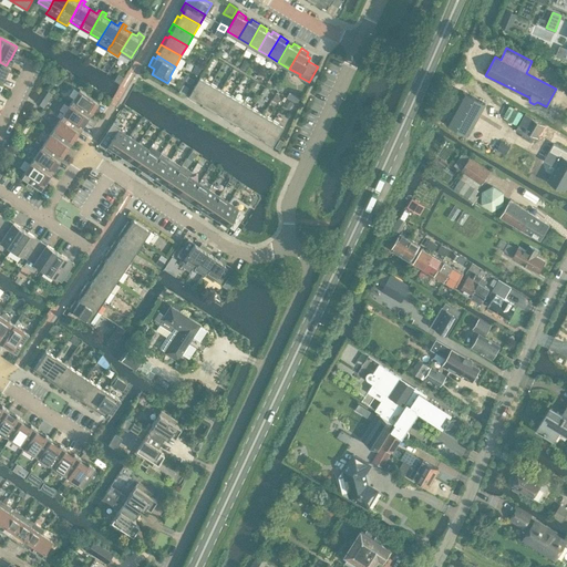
[(240,66),(246,71),(251,63),(245,60),(240,66)]
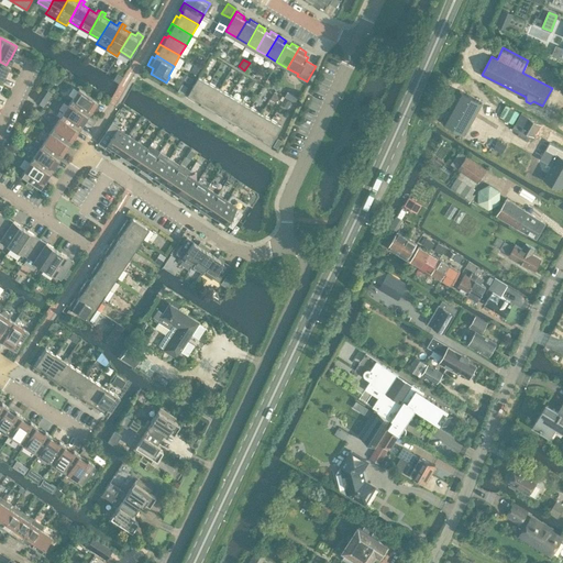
[(200,68),(194,64),(189,72),(196,75),(200,68)]
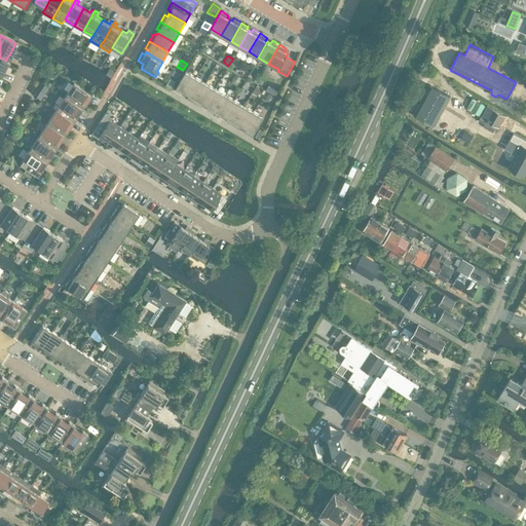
[(186,92),(195,77),(186,71),(175,89),(182,94),(184,91),(186,92)]
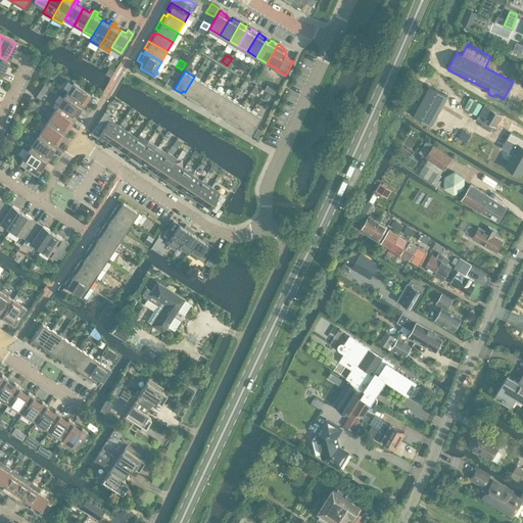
[(194,77),(185,92),(188,94),(186,96),(193,100),(203,82),(194,77)]
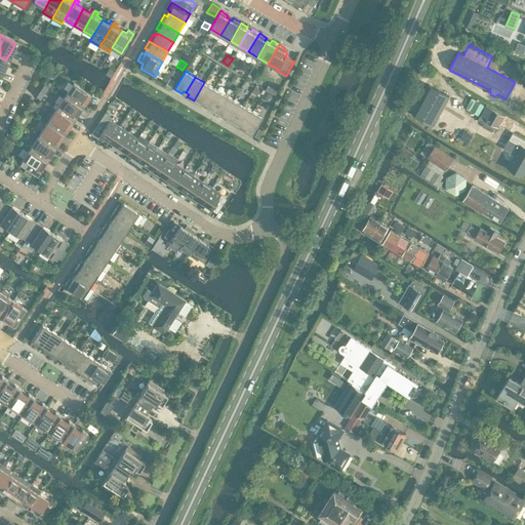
[(64,96),(82,108),(85,103),(84,103),(89,94),(90,95),(91,94),(73,82),(64,96)]
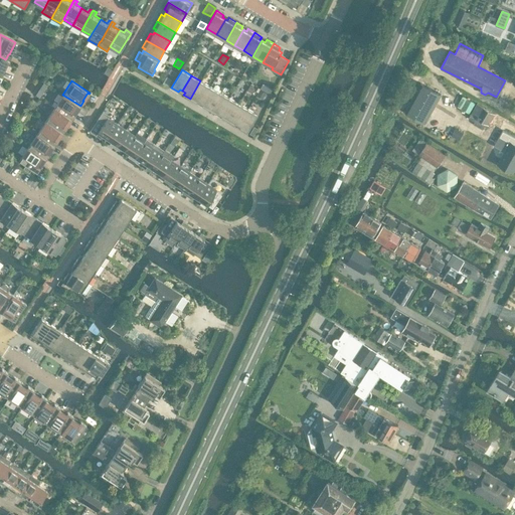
[(201,102),(210,87),(200,80),(190,99),(197,103),(199,101),(201,102)]
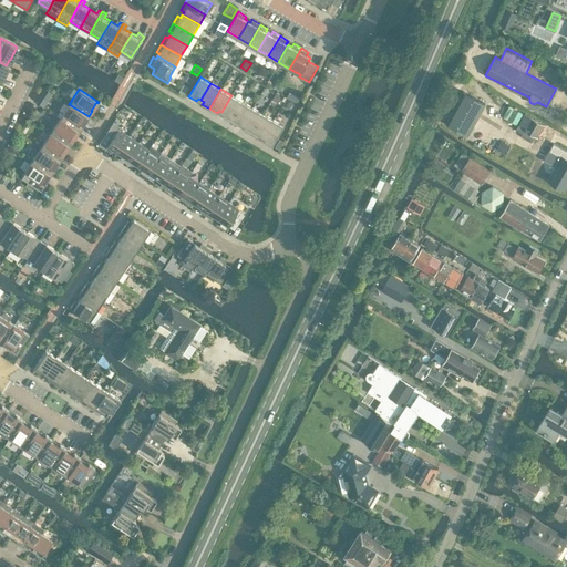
[(463,91),(446,122),(468,134),(485,103),(463,91)]
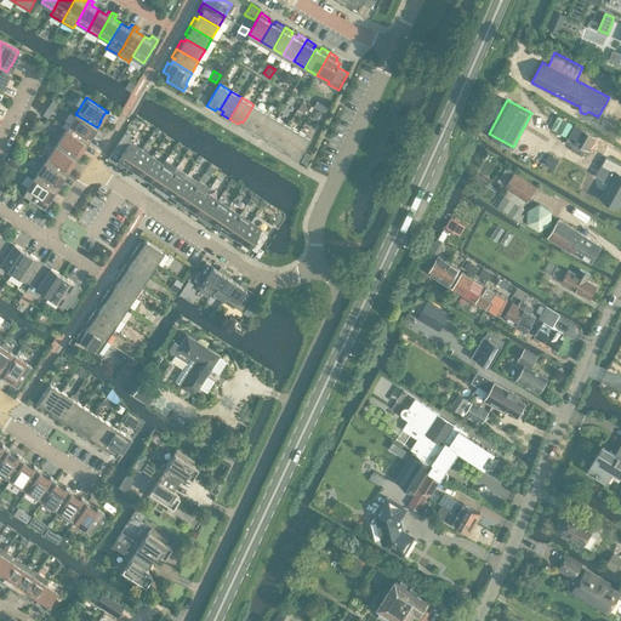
[(254,104),(243,123),(245,125),(244,127),(251,132),(265,110),(254,104)]
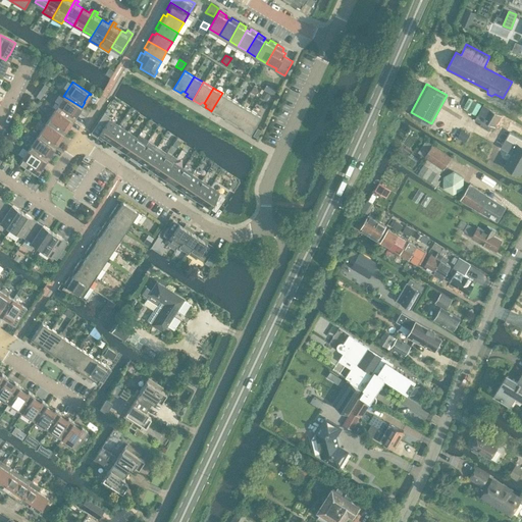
[(266,100),(270,94),(269,93),(264,90),(260,97),(266,100)]
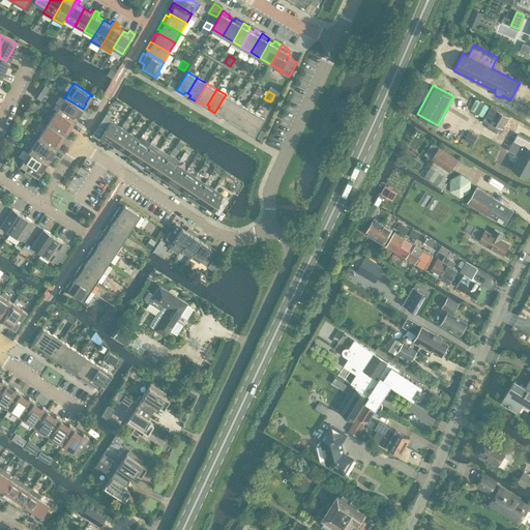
[(226,94),(214,113),(223,118),(224,115),(226,116),(236,100),(226,94)]
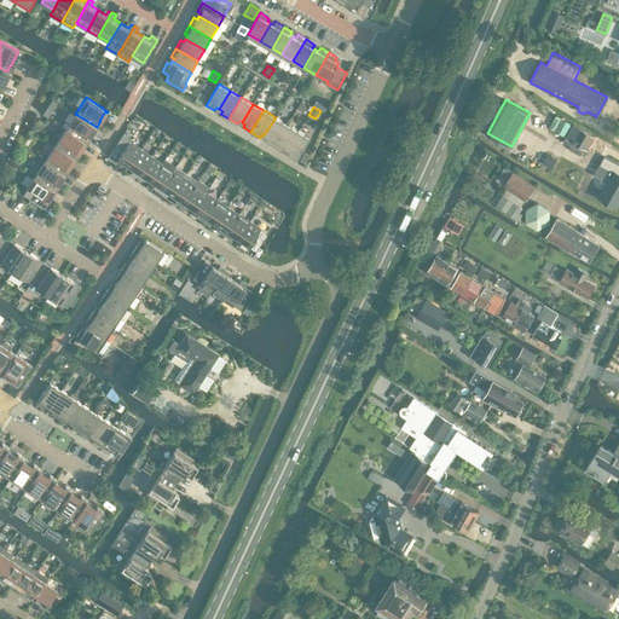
[(96,128),(97,127),(75,114),(65,129),(86,143),(90,137),(96,127),(96,128)]
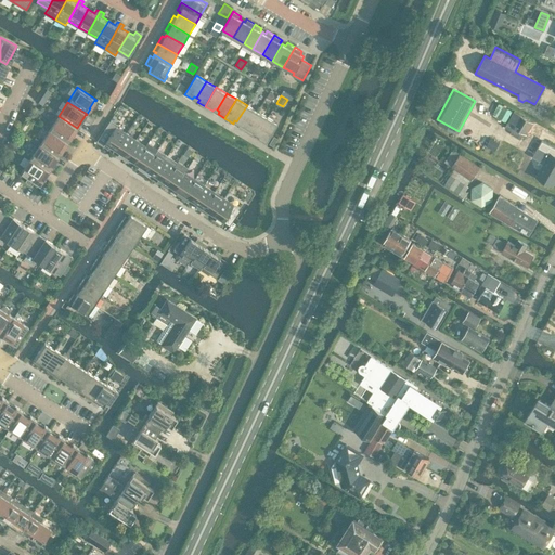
[(245,130),(257,111),(247,105),(236,121),(240,124),(239,126),(245,130)]
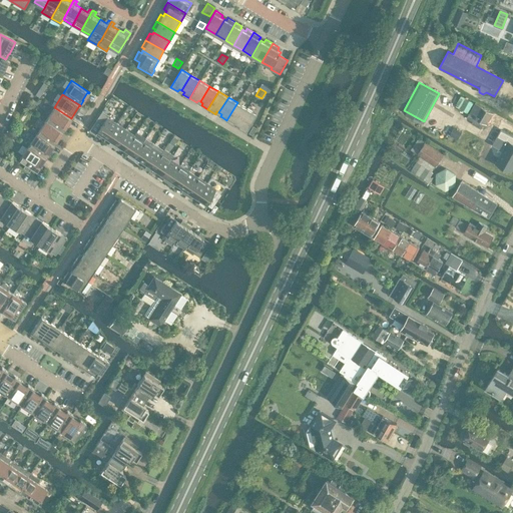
[(235,122),(237,123),(246,108),(237,102),(226,120),(234,124),(235,122)]
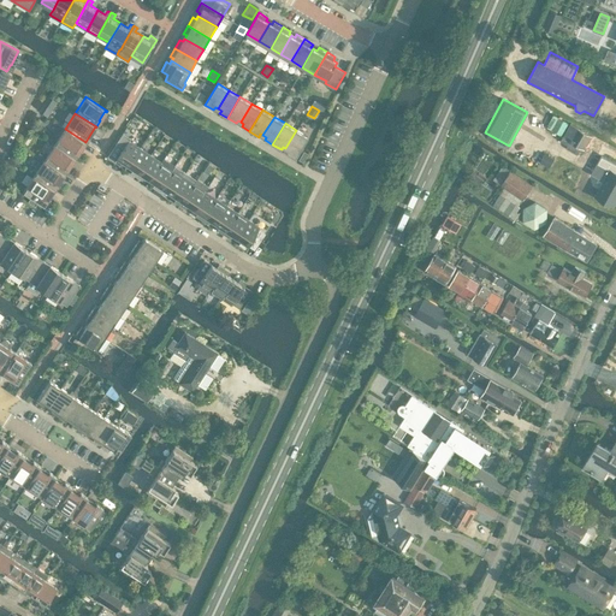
[(86,143),(86,142),(65,129),(54,144),(75,158),(80,152),(78,152),(84,142),(86,143)]
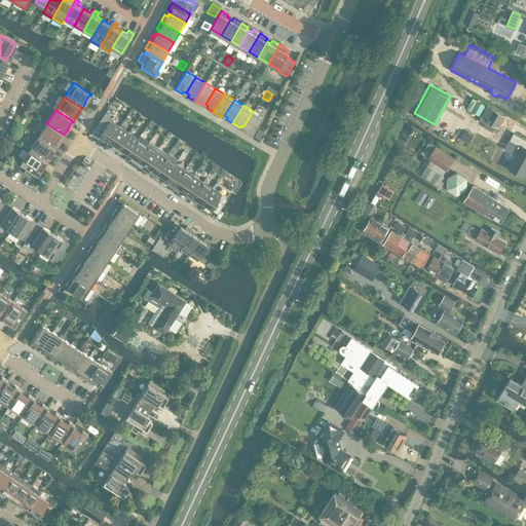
[(253,111),(243,126),(247,128),(246,130),(253,136),(263,116),(253,111)]
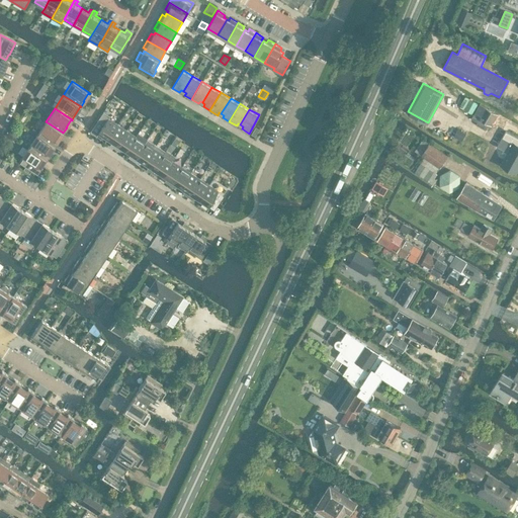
[(103,125),(96,136),(101,140),(103,137),(107,139),(117,124),(107,117),(109,115),(103,111),(96,120),(103,125)]
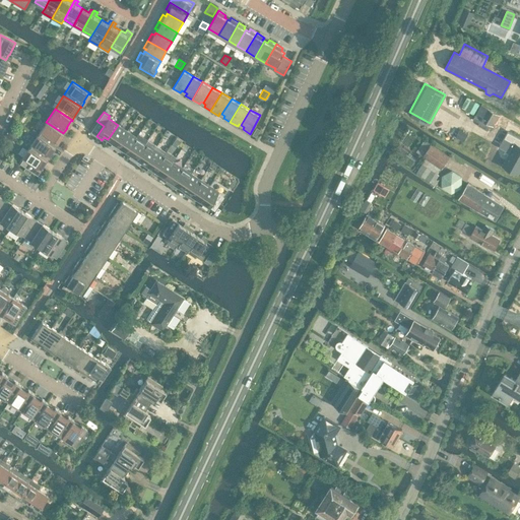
[(37,135),(55,146),(58,141),(57,141),(62,133),(63,134),(63,133),(46,122),(37,135)]
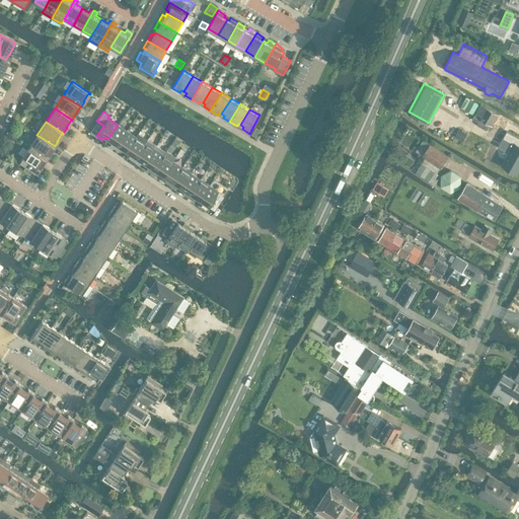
[(118,125),(107,139),(114,143),(112,146),(115,148),(127,131),(118,125)]
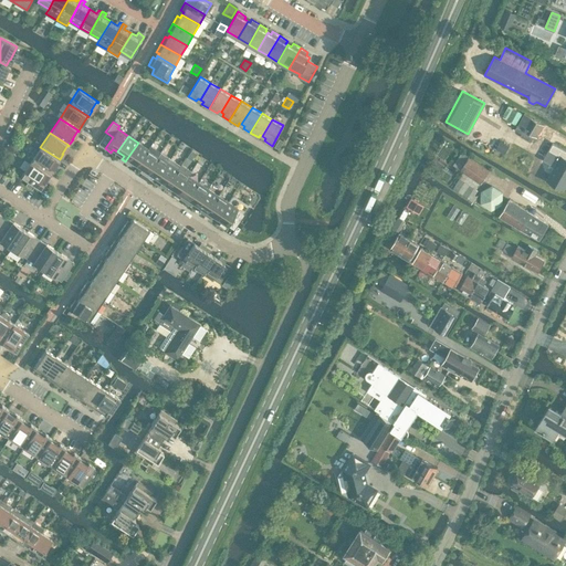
[(283,142),(280,138),(274,147),(279,149),(283,142)]
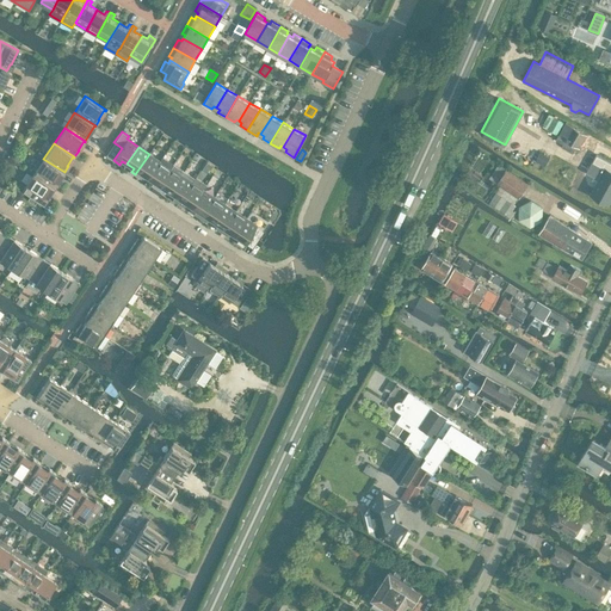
[(149,154),(135,174),(139,177),(141,173),(147,177),(148,178),(160,161),(149,154)]
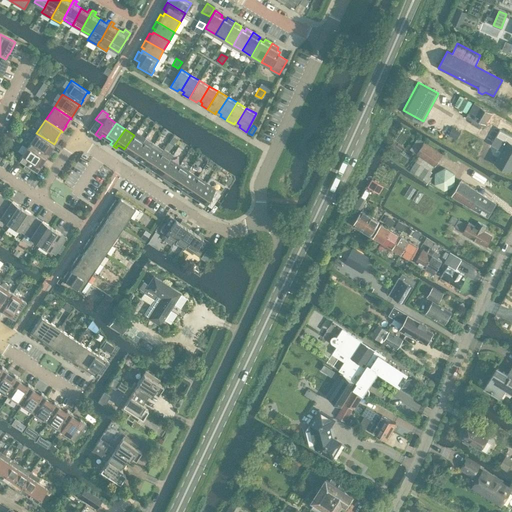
[(495,162),(509,170),(511,164),(511,135),(499,129),(496,136),(502,139),(500,142),(504,144),(495,162)]
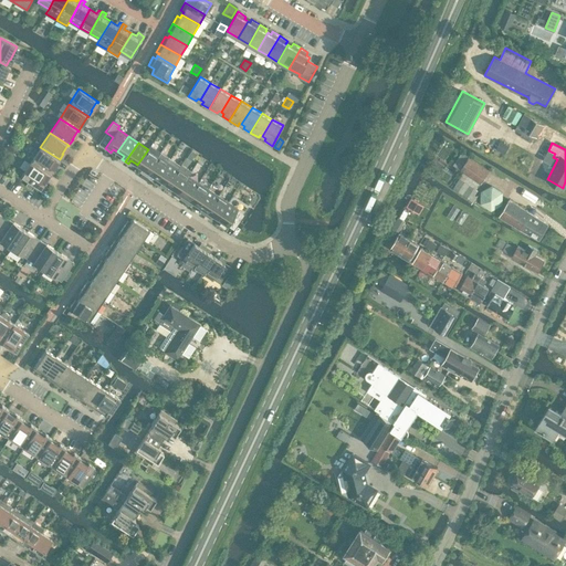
[(145,175),(153,164),(160,152),(150,145),(148,149),(137,165),(144,169),(142,173),(145,175)]
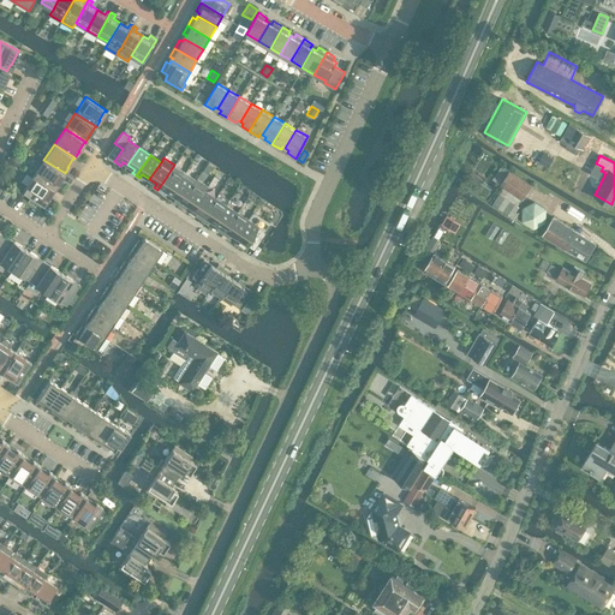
[(58,183),(60,178),(64,173),(64,174),(65,173),(43,160),(34,175),(54,189),(58,183)]
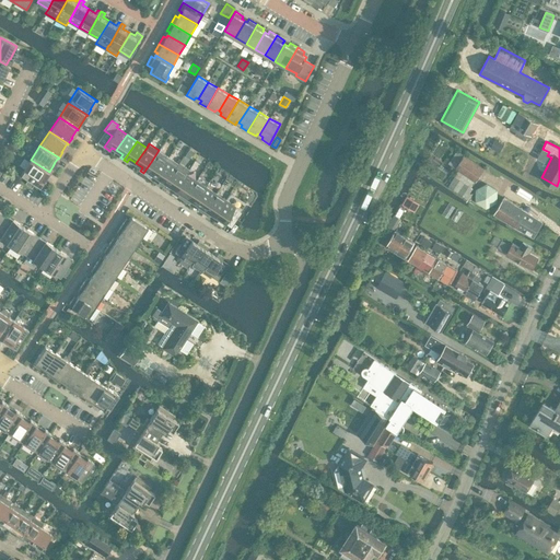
[(155,176),(164,162),(168,156),(159,150),(151,162),(143,173),(147,175),(149,172),(155,176)]
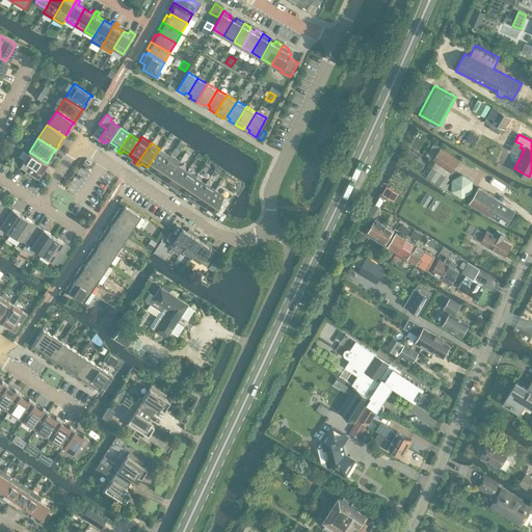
[(435,161),(451,171),(459,159),(434,142),(426,155),(435,161)]
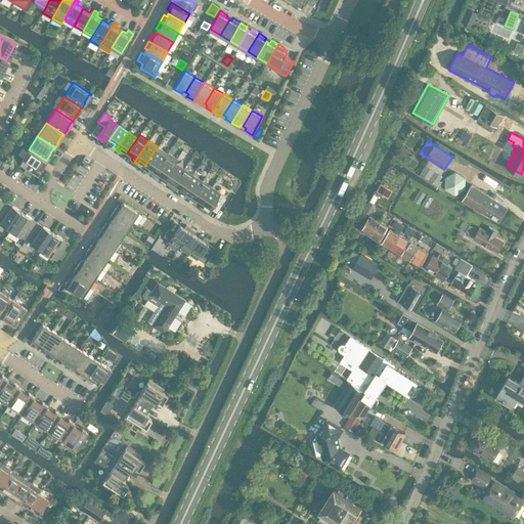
[(153,174),(167,153),(158,146),(154,151),(145,165),(151,169),(149,172),(153,174)]
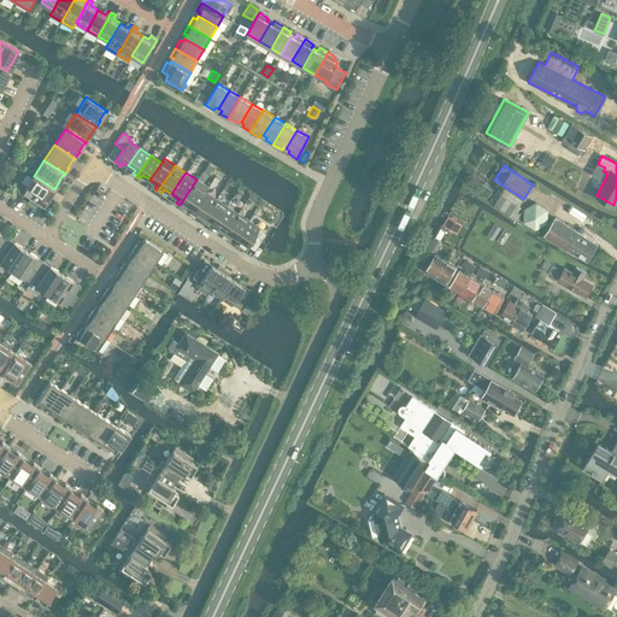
[(54,191),(54,189),(34,176),(23,192),(30,198),(28,201),(35,206),(37,201),(43,206),(48,199),(47,199),(53,189),(54,191)]
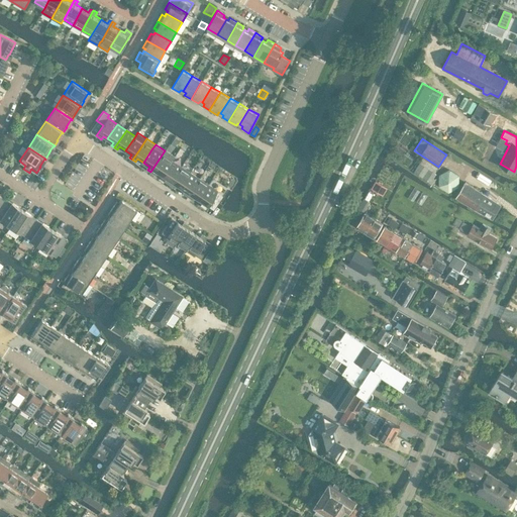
[(172,160),(174,156),(165,149),(165,150),(150,172),(153,174),(156,171),(162,175),(172,160)]
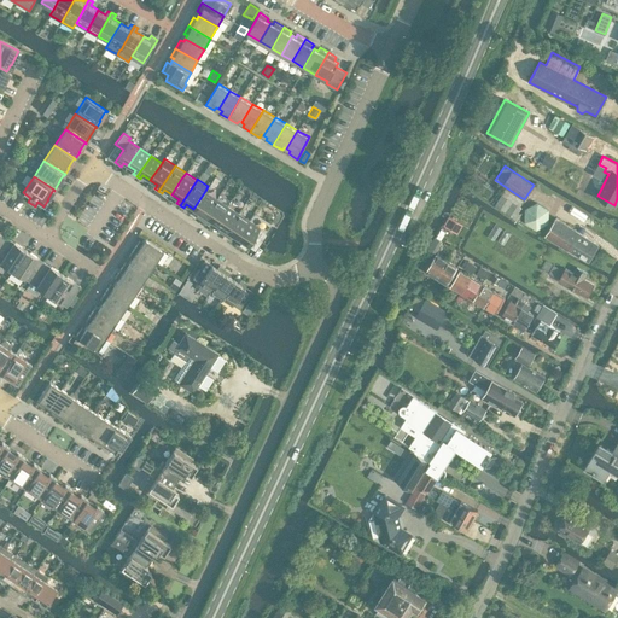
[(202,220),(216,198),(205,191),(193,209),(200,214),(198,217),(202,220)]
